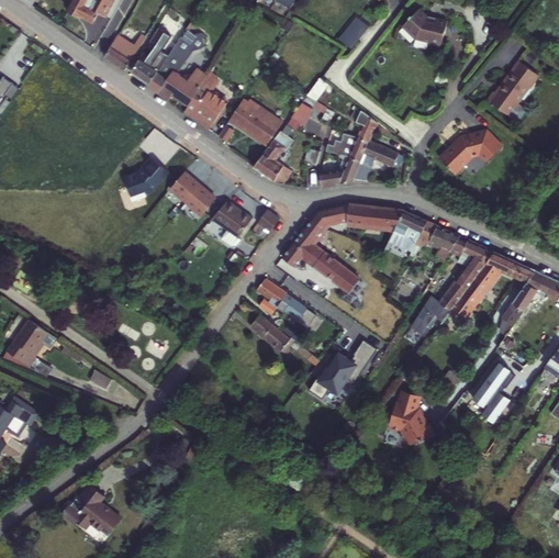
[(12,0),(28,11),(32,0),(12,0)]
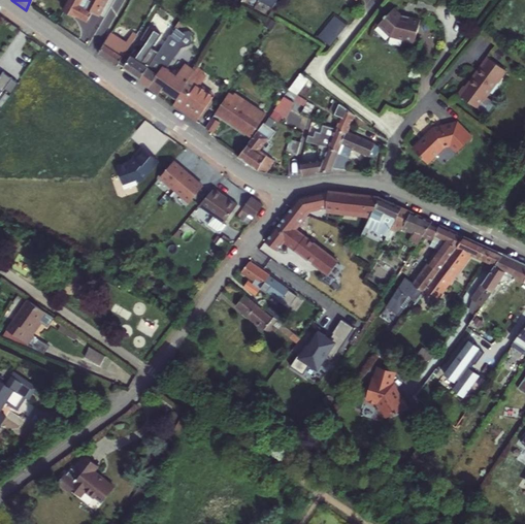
[(66,0),(60,13),(71,20),(73,17),(85,24),(90,14),(95,18),(104,0),(66,0)]
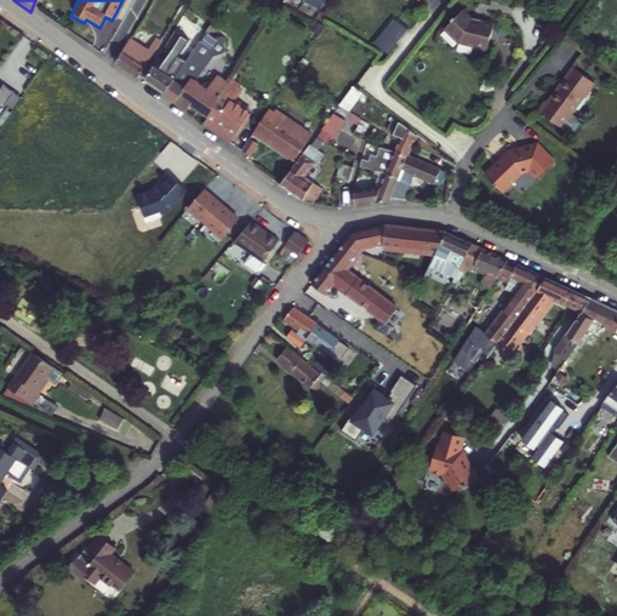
[(394,16),(375,41),(388,52),(407,27),(394,16)]
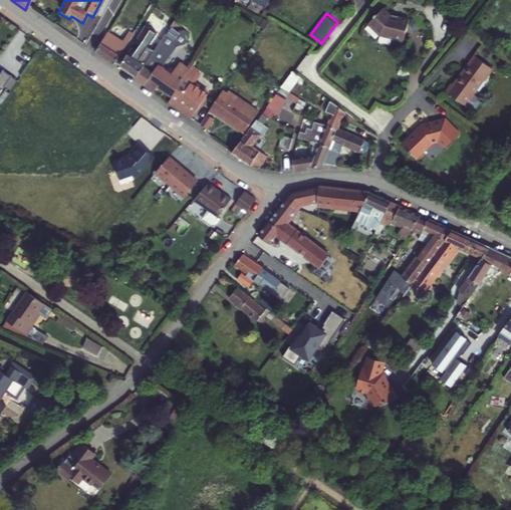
[(382,14),(366,28),(379,41),(391,43),(390,47),(402,49),(408,26),(390,21),(382,14)]
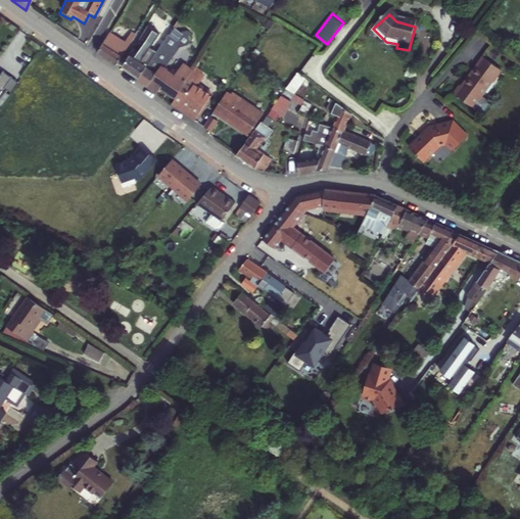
[(147,26),(140,39),(152,46),(160,34),(147,26)]
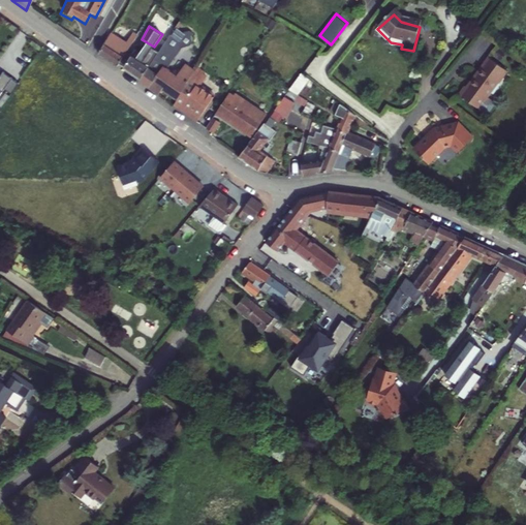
[(136,50),(125,68),(142,80),(141,82),(159,95),(162,90),(177,100),(174,105),(198,122),(216,95),(202,86),(207,78),(185,63),(177,74),(168,68),(179,52),(188,50),(190,45),(189,39),(184,36),(177,38),(173,35),(173,33),(168,31),(165,36),(168,39),(160,53),(156,50),(150,58),(136,50)]
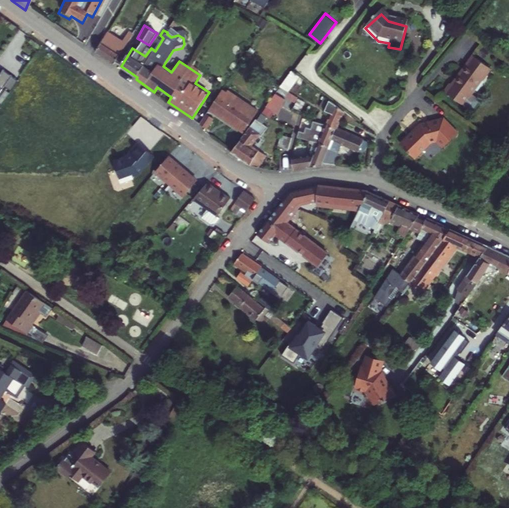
[(106,37),(99,53),(115,63),(128,41),(126,40),(124,41),(109,32),(106,37)]
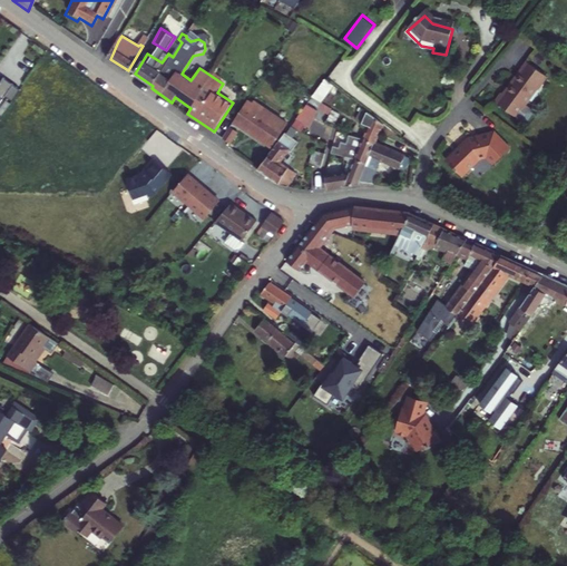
[(496,96),(489,104),(517,125),(519,125),(528,115),(527,111),(519,105),(531,89),(533,90),(541,77),(521,64),(502,88),(504,89),(498,97),(496,96)]
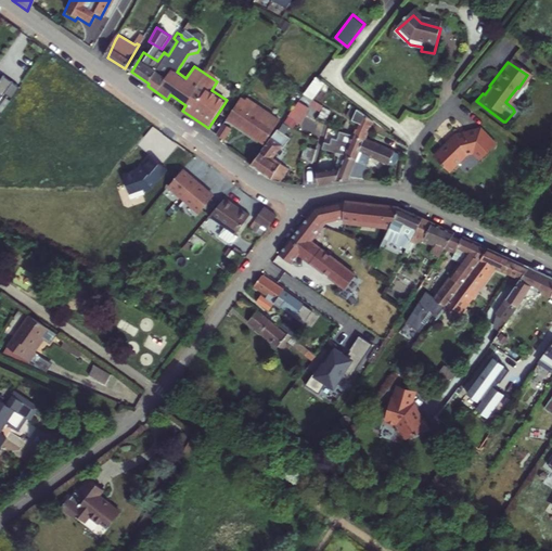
[(0,102),(15,81),(5,75),(0,81),(0,102)]
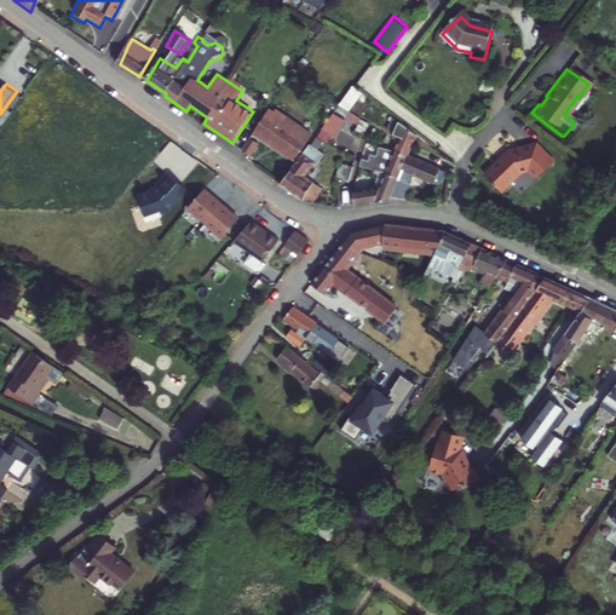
[(26,97),(17,91),(9,103),(16,109),(26,97)]
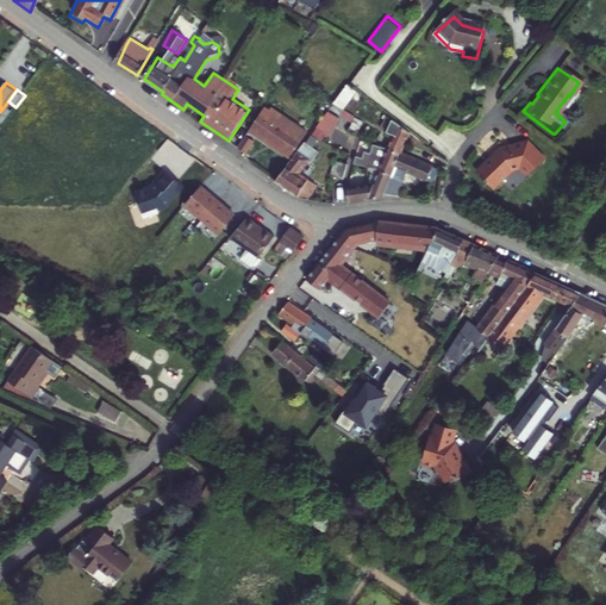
[(342,91),(310,132),(320,141),(328,130),(326,129),(332,122),(333,123),(338,117),(337,114),(351,98),(342,91)]
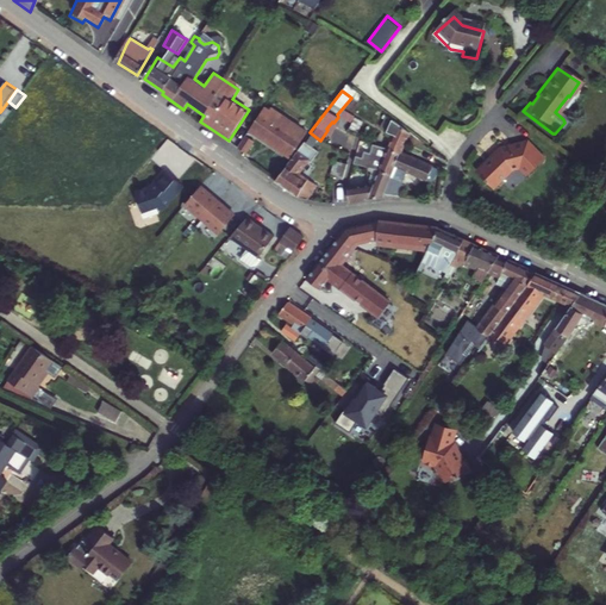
[(264,112),(260,110),(245,132),(285,162),(303,138),(267,110),(264,112)]
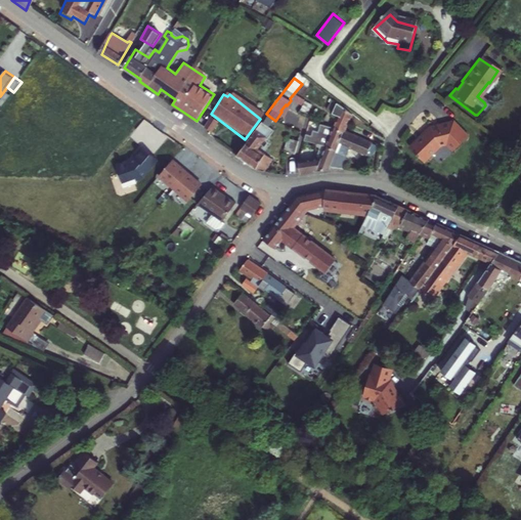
[(294,164),(294,176),(323,174),(324,172),(336,173),(344,153),(367,161),(372,149),(340,137),(348,119),(340,113),(331,109),(326,120),(333,122),(328,134),(312,129),(310,136),(303,135),(303,141),(298,140),(296,147),(320,153),(315,163),(294,164)]
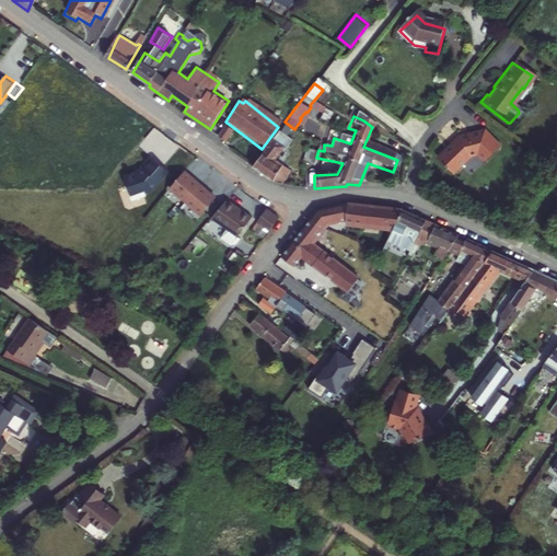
[(221,126),(212,140),(220,145),(229,131),(221,126)]
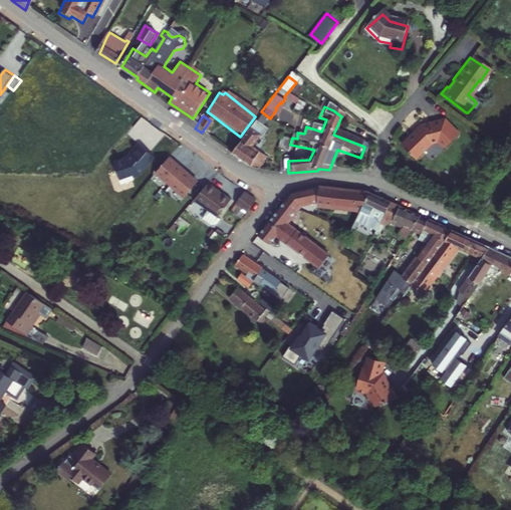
[(254,120),(227,157),(245,169),(254,171),(262,159),(256,154),(255,156),(246,150),(254,139),(256,140),(264,129),(254,120)]
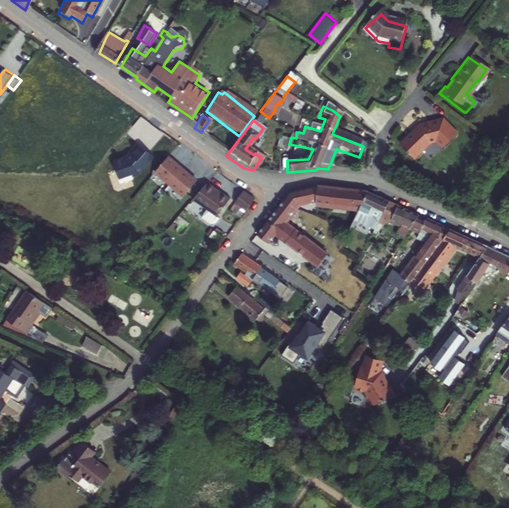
[(418,130),(398,149),(412,165),(427,151),(434,149),(439,155),(454,141),(440,125),(418,130)]
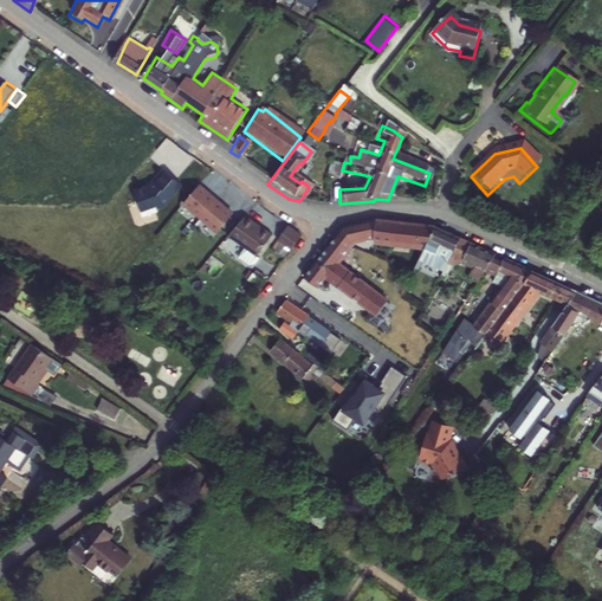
[(325,165),(322,179),(334,183),(337,168),(325,165)]
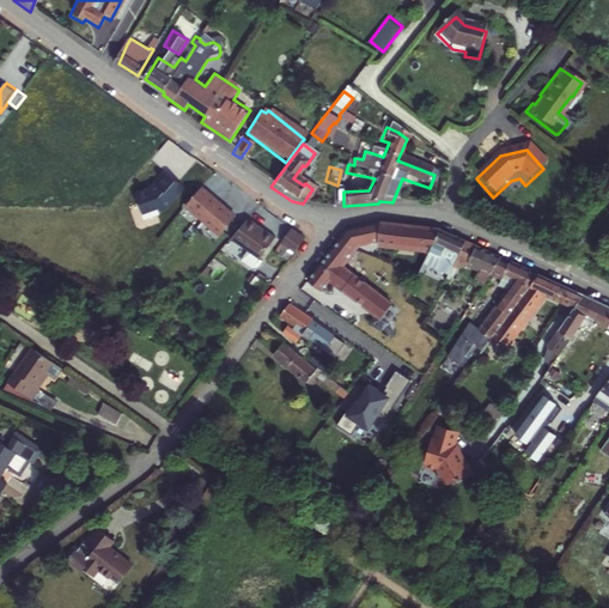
[(187,186),(169,174),(160,187),(158,186),(154,189),(139,196),(150,220),(164,214),(163,212),(171,208),(187,186)]
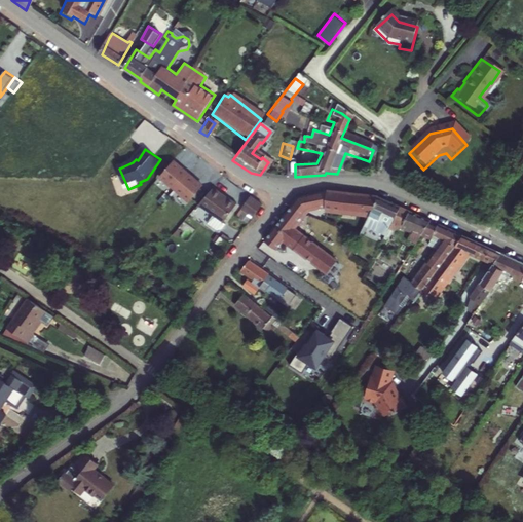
[(174,162),(161,180),(193,201),(204,185),(174,162)]
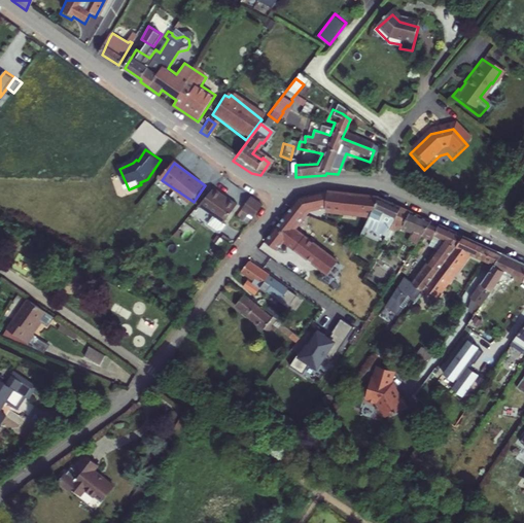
[(216,187),(215,188),(229,198),(230,197),(216,187)]
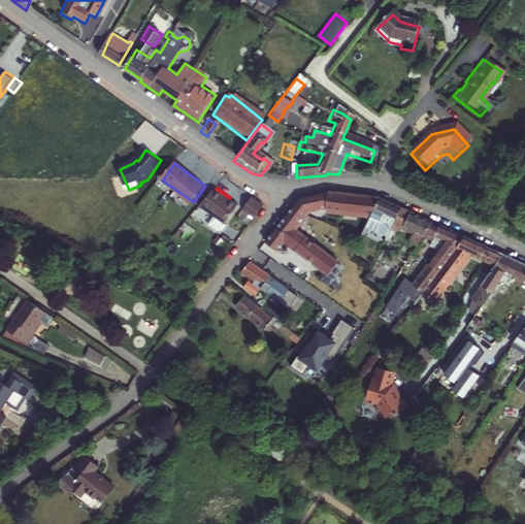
[(229,198),(216,189),(201,205),(215,215),(209,224),(219,230),(224,229),(228,224),(227,223),(240,204),(230,197),(229,198)]
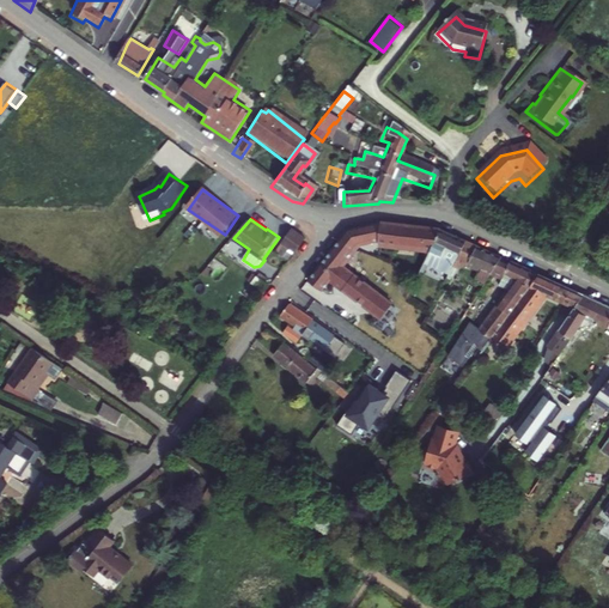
[(379,223),(345,231),(359,242),(376,239),(376,241),(431,245),(439,229),(379,223)]
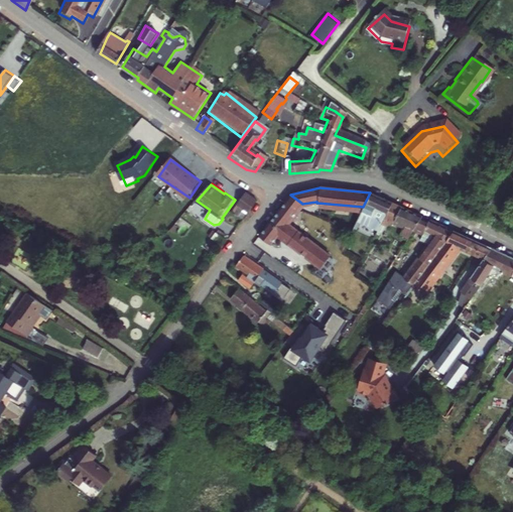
[(261,201),(249,192),(241,205),(252,213),(261,201)]
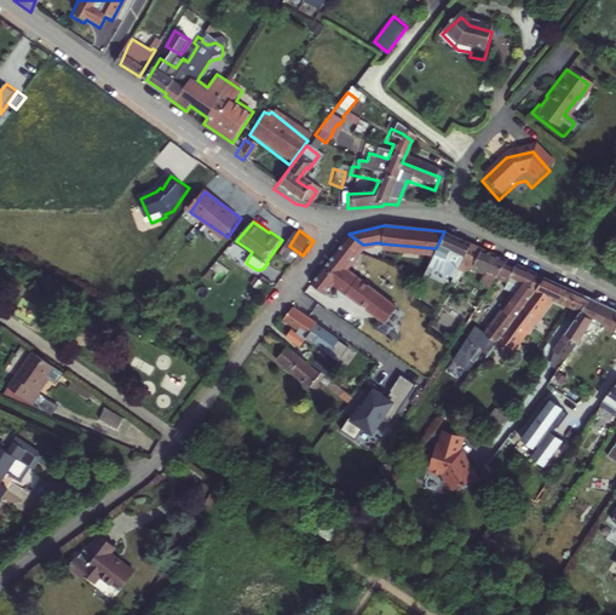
[(471,243),(444,231),(432,257),(443,262),(448,252),(462,259),(471,243)]
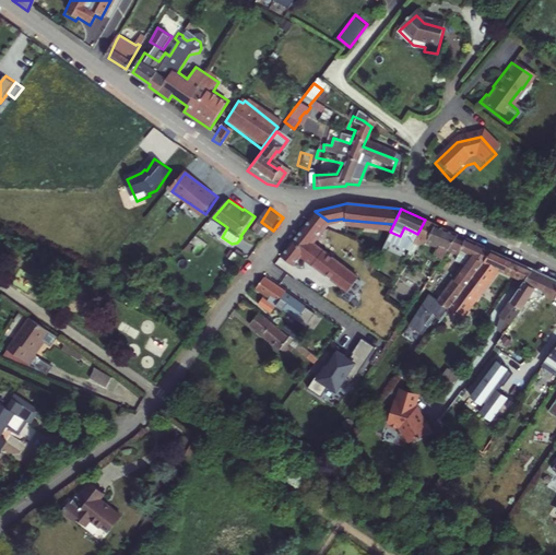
[(315,211),(308,220),(321,229),(328,221),(315,211)]
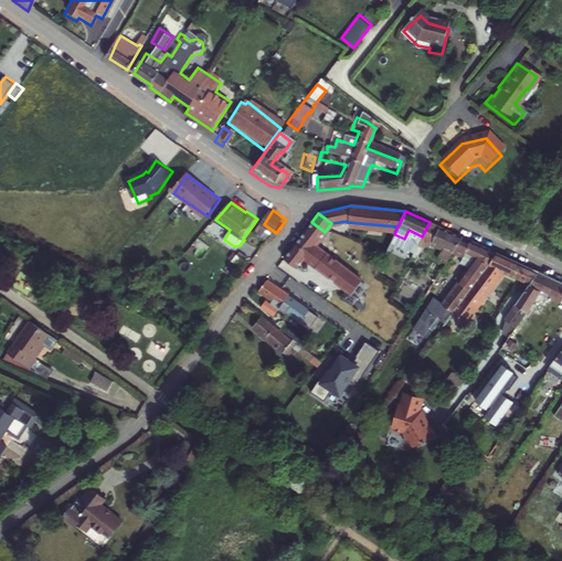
[(311,222),(283,260),(303,275),(310,266),(359,303),(369,288),(315,249),(327,233),(311,222)]
